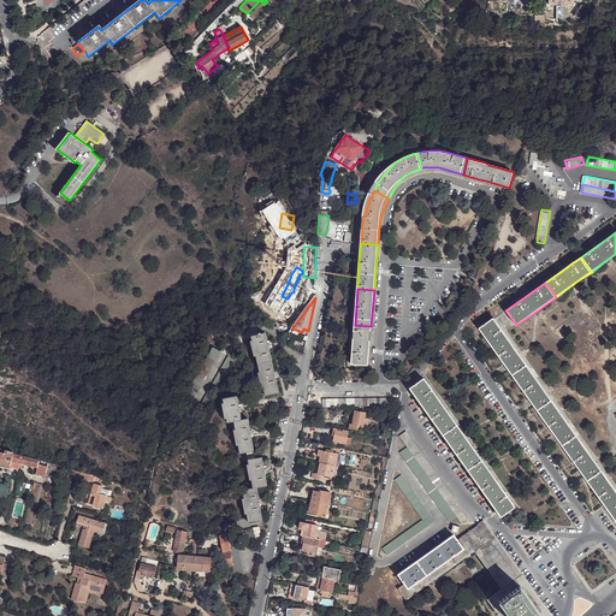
[(285,332),(289,329),(285,325),(286,323),(285,321),(289,318),(282,312),(282,313),(280,312),(282,307),(276,306),(274,309),(277,309),(276,313),(276,318),(279,318),(280,318),(279,324),(277,326),(285,332)]
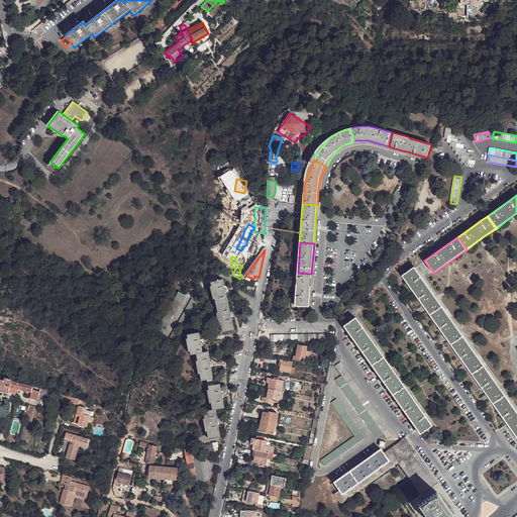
[(414,291),(426,282),(415,267),(403,276),(414,291)]
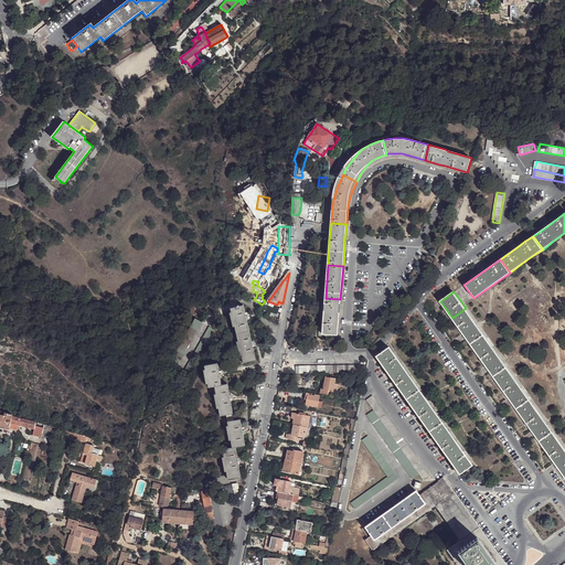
[(338,334),(339,317),(339,311),(340,299),(326,298),(324,310),(323,315),(322,333),(338,334)]
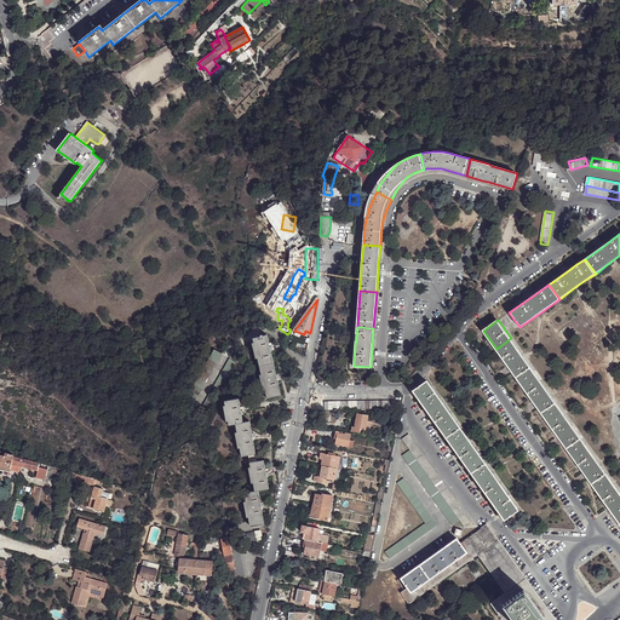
[(260,374),(264,390),(267,399),(281,395),(277,379),(276,374),(270,351),(270,346),(267,334),(252,338),(253,342),(257,357),(260,374)]
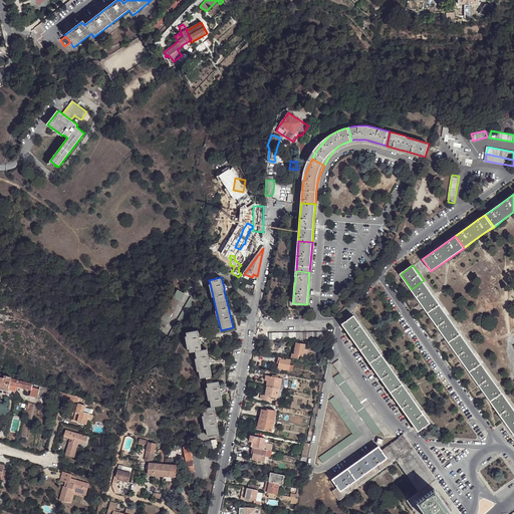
[(412,289),(422,304),(433,319),(445,310),(434,295),(424,280),(412,289)]
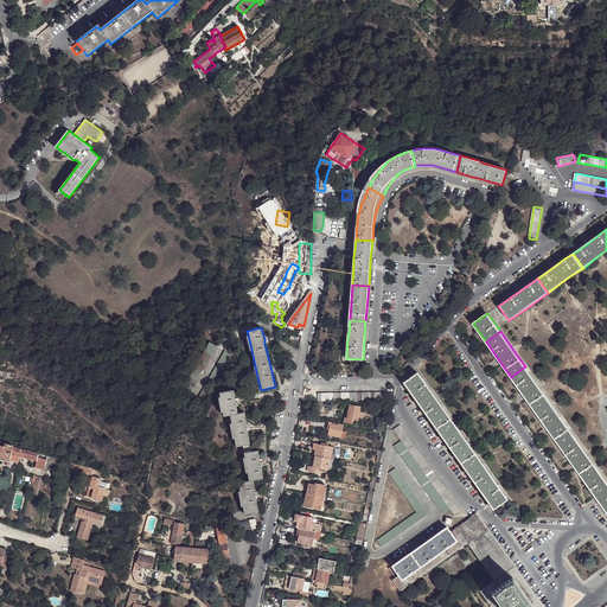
[(183,391),(190,396),(190,395),(216,346),(209,343),(183,391)]
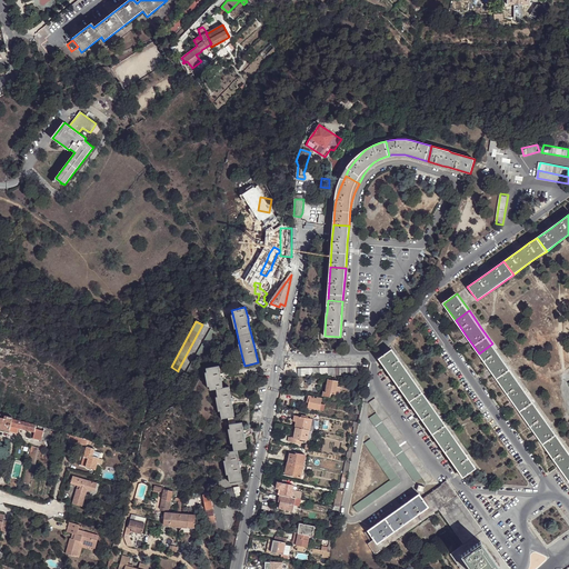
[(516,378),(505,361),(492,343),(479,353),(491,370),(502,387),(516,378)]
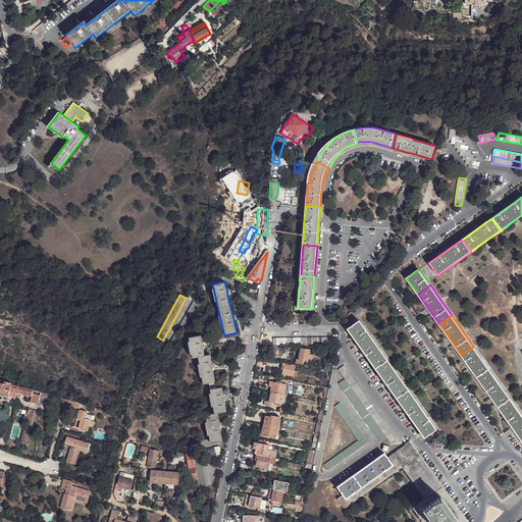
[(365,356),(377,348),(359,320),(346,328),(365,356)]
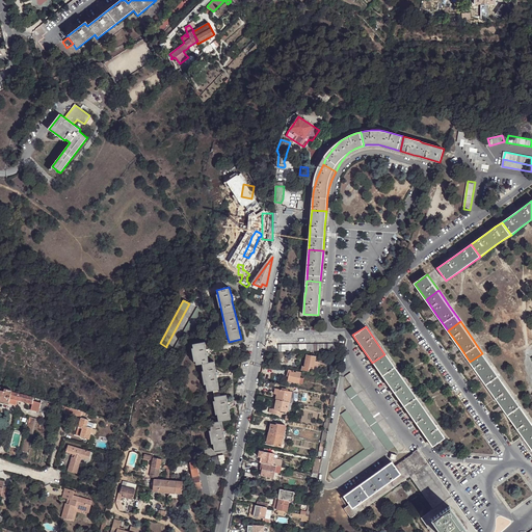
[(204,342),(191,344),(194,365),(201,364),(206,392),(213,391),(219,390),(214,361),(208,363),(204,342)]
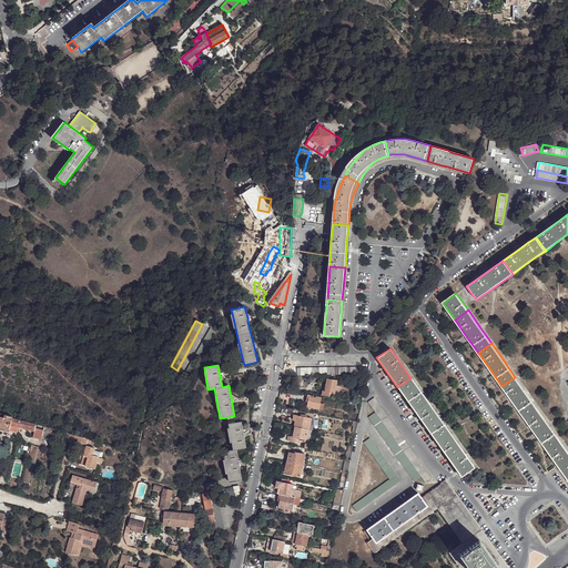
[(178,369),(178,371),(174,377),(182,382),(185,374),(178,369)]
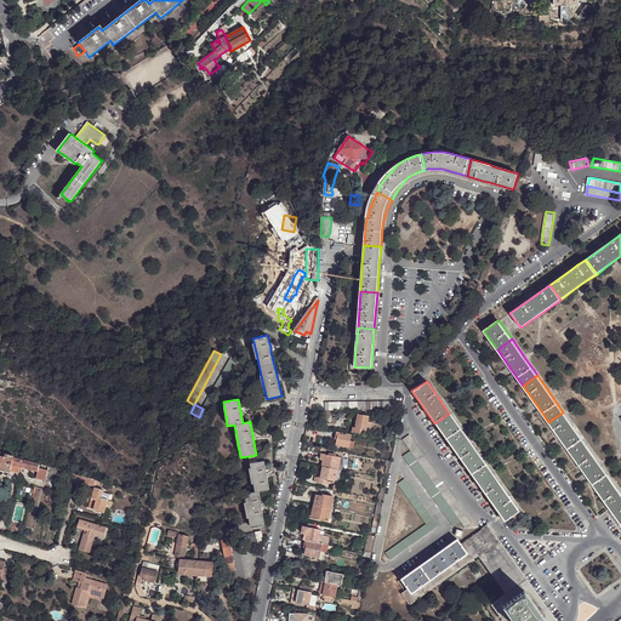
[(548,422),(562,440),(575,459),(590,449),(576,431),(563,412),(548,422)]
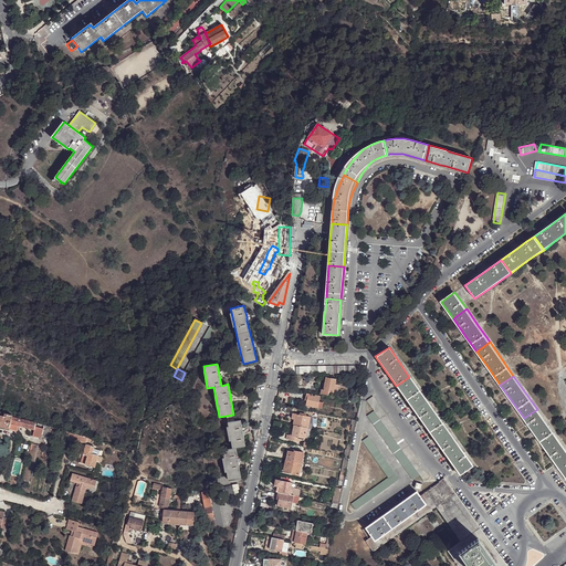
[(334,392),(335,384),(336,379),(326,377),(324,389),(322,389),(321,394),(328,395),(328,391),(332,391),(334,392)]
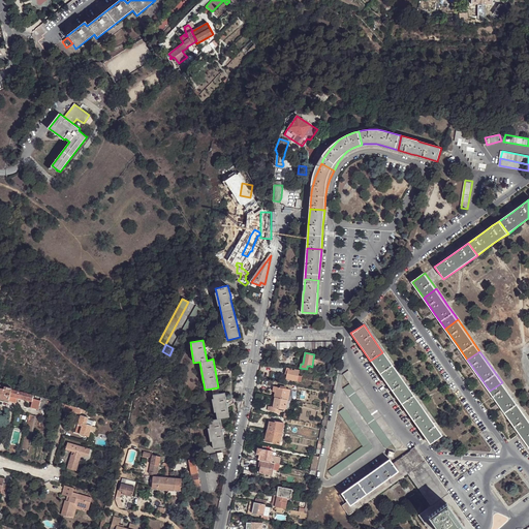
[(370,361),(390,389),(402,379),(382,352),(370,361)]
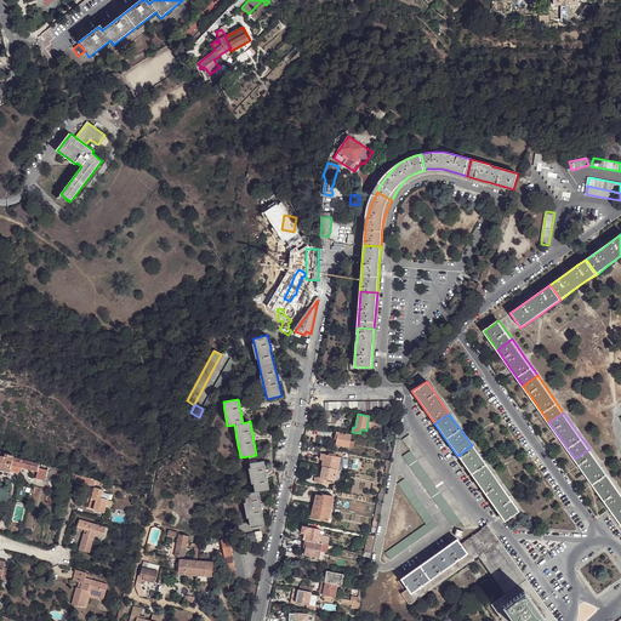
[(349,440),(352,434),(346,433),(346,434),(342,433),(342,432),(339,432),(337,437),(336,444),(348,448),(349,440)]
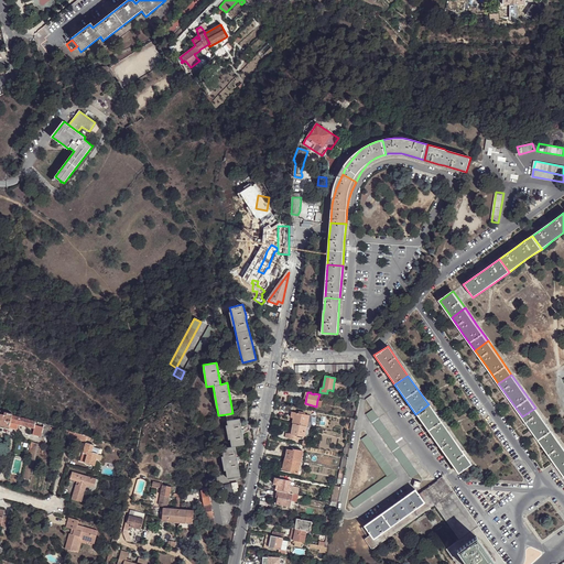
[(436,444),(449,434),(429,404),(415,414),(436,444)]
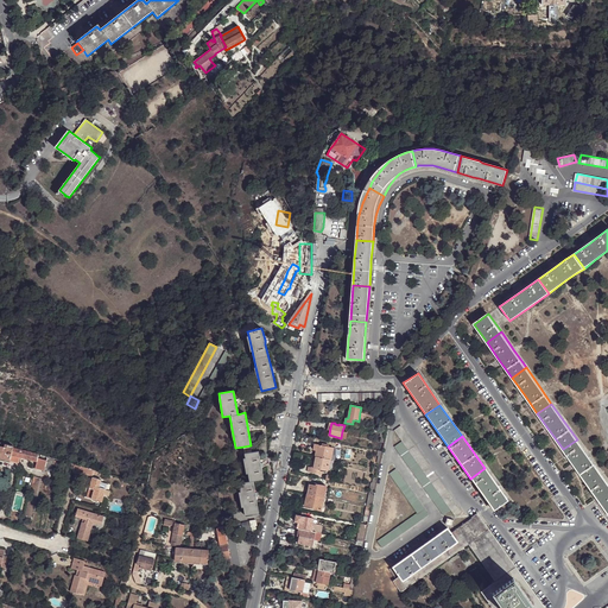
[(588,485),(602,475),(590,457),(588,455),(577,439),(563,449),(574,466),(576,467),(588,485)]
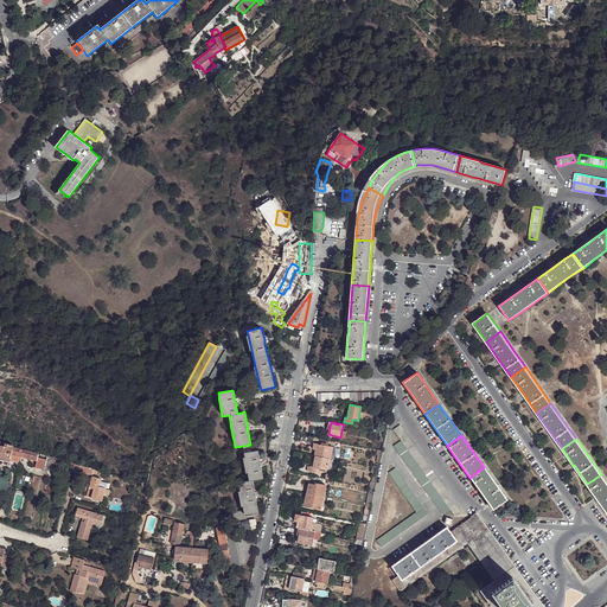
[(449,509),(401,440),(394,446),(442,513),(449,509)]
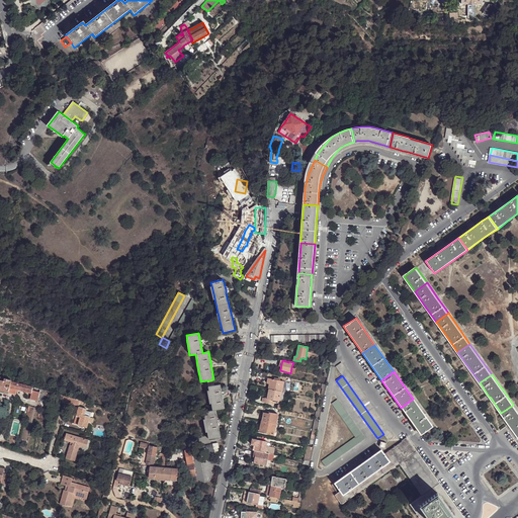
[(11,380),(0,377),(0,390),(8,393),(9,387),(11,381),(11,380)]
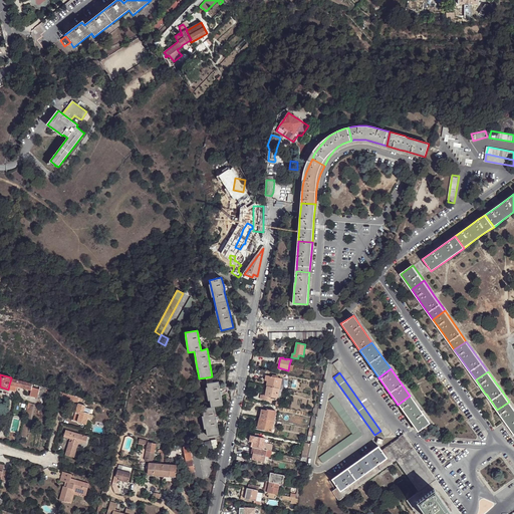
[(268,386),(280,389),(282,378),(274,377),(269,375),(269,376),(268,381),(267,386),(268,386)]
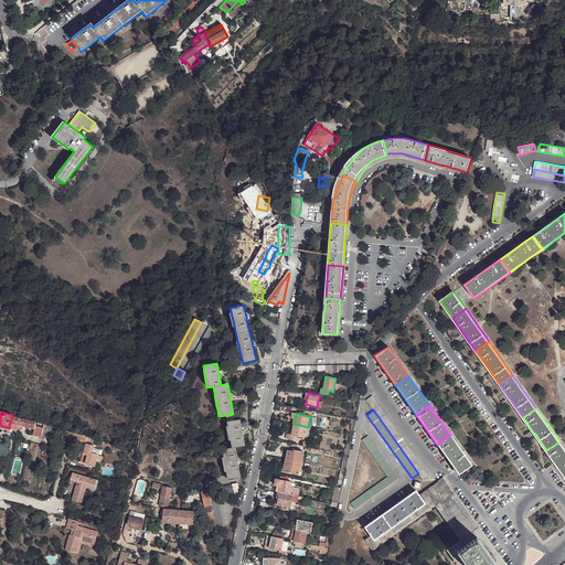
[(36,422),(12,416),(10,423),(34,428),(33,435),(42,437),(43,433),(49,435),(49,432),(50,427),(50,425),(45,424),(44,428),(35,426),(36,422)]
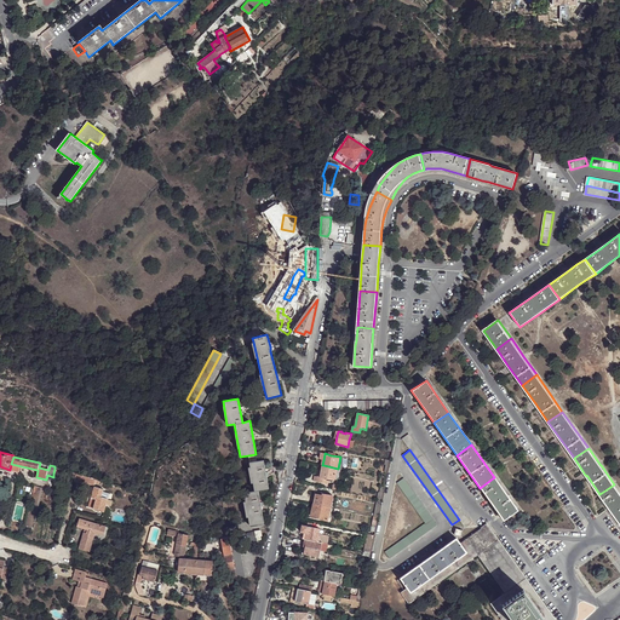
[(250,463),(248,463),(253,492),(244,493),(250,526),(264,523),(258,491),(269,488),(264,460),(257,461),(250,463)]
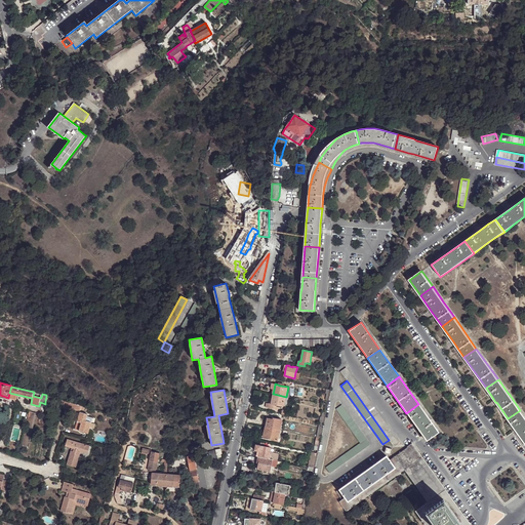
[(284,407),(286,397),(274,394),(273,399),(271,404),(280,406),(284,407)]
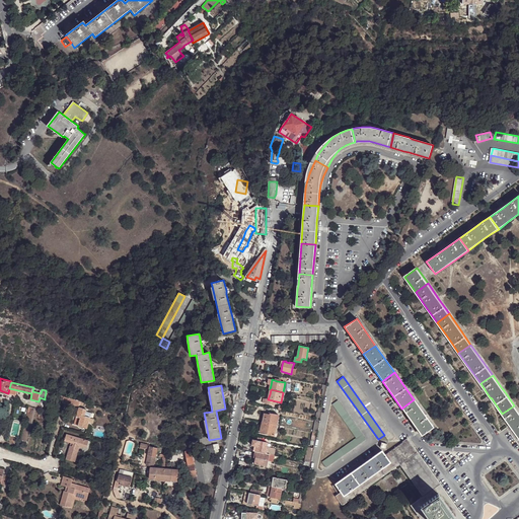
[(80,400),(64,395),(63,397),(62,402),(72,405),(72,403),(78,405),(80,400)]
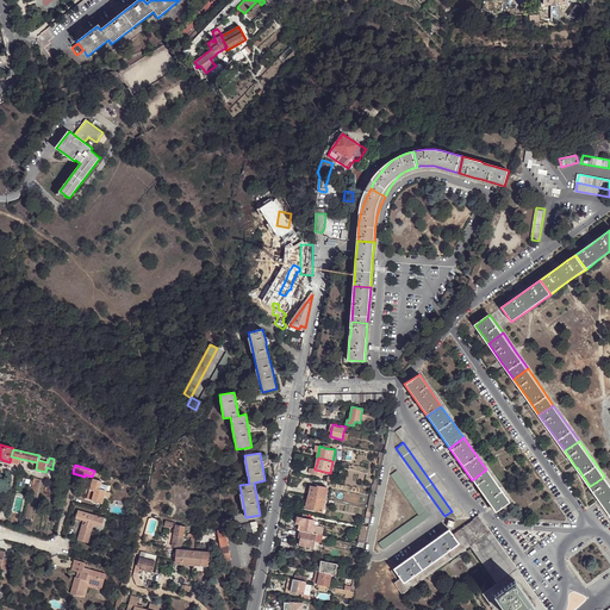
[(486,470),(472,480),(495,511),(509,502),(486,470)]
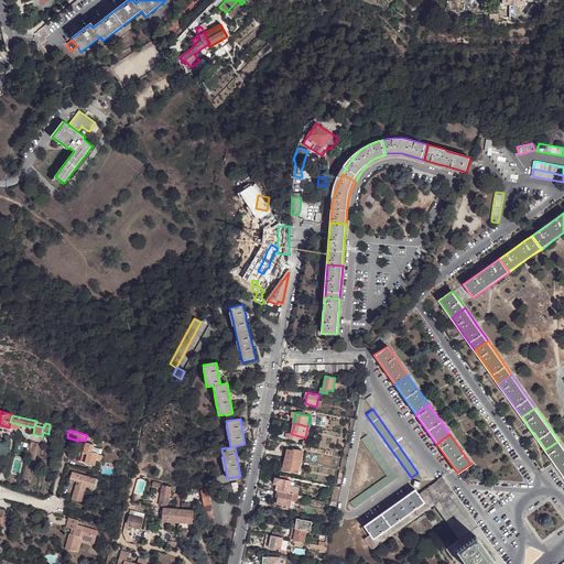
[(360,440),(386,476),(392,472),(367,435),(360,440)]
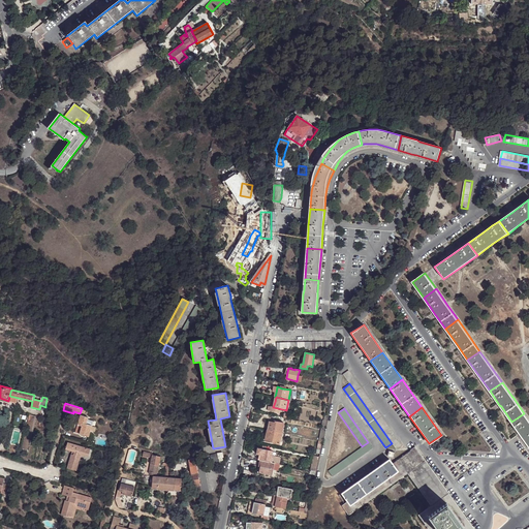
[(522,435),(528,445),(528,419),(524,413),(511,422),(522,435)]
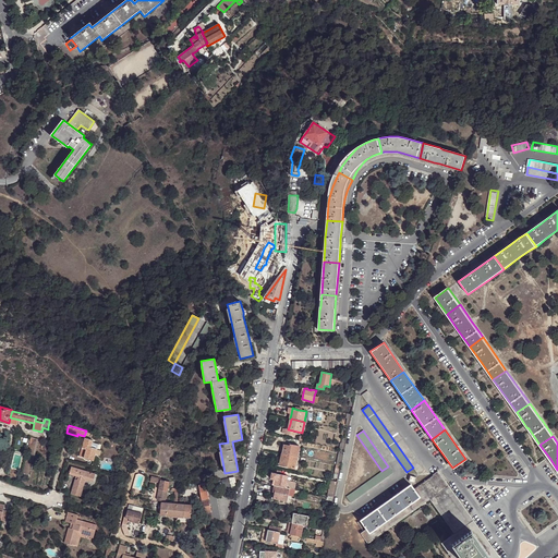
[(23,473),(28,474),(31,463),(32,464),(38,438),(31,437),(23,473)]
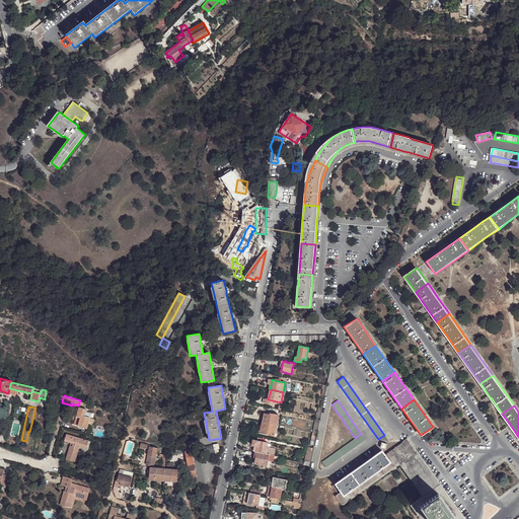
[(80,418),(78,426),(87,428),(90,418),(85,416),(87,410),(79,408),(76,417),(80,418)]
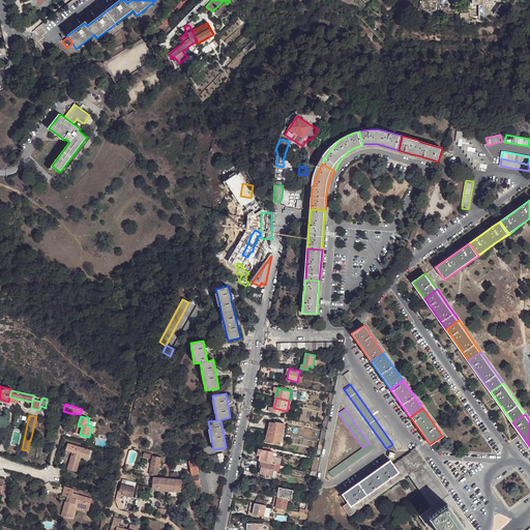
[(270,421),(268,431),(283,434),(285,423),(276,421),(275,423),(270,421)]
